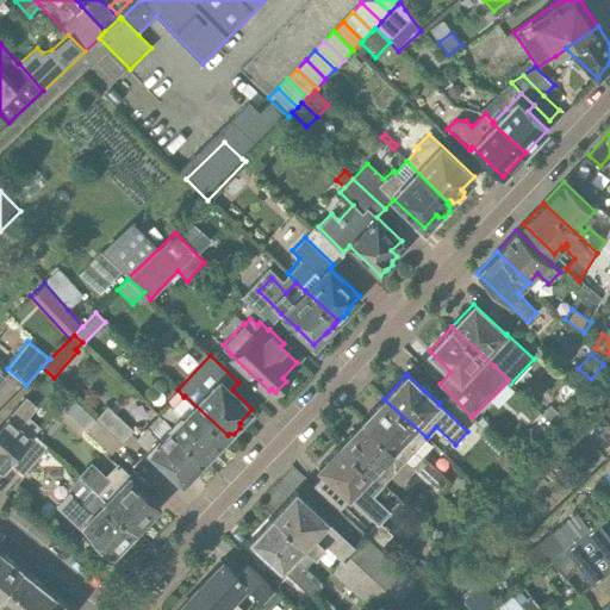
[(7,465),(8,466),(35,435),(41,428),(29,417),(37,406),(26,396),(8,416),(7,415),(0,423),(0,465),(4,468),(7,465)]
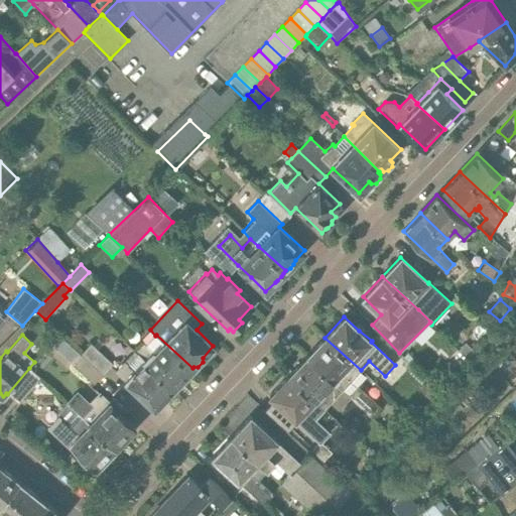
[(156,335),(155,336),(146,345),(144,342),(135,351),(134,351),(172,388),(192,368),(156,335)]
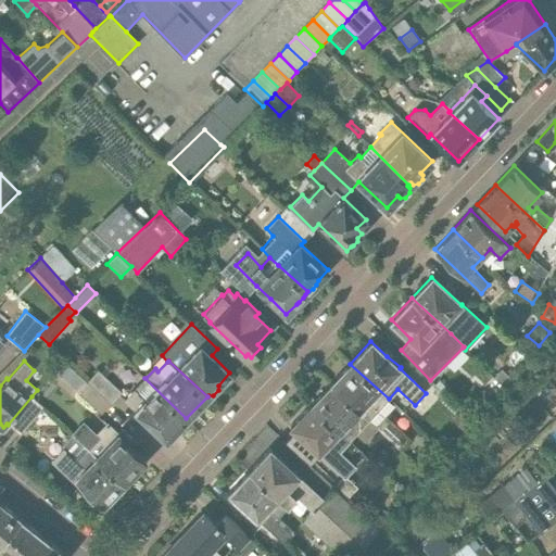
[(369,420),(389,399),(350,364),(330,384),(369,420)]
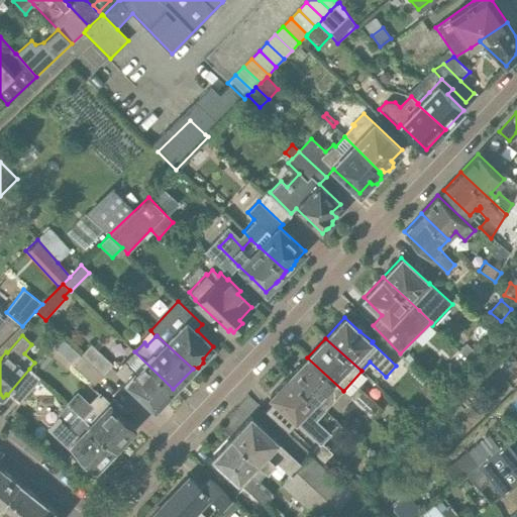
[(458,351),(468,360),(476,352),(467,343),(458,351)]
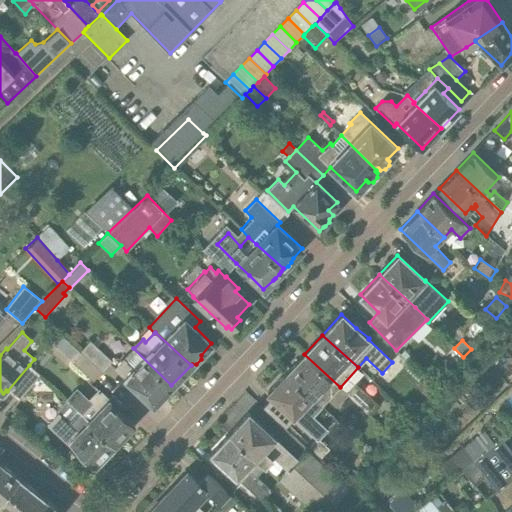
[(80,351),(81,352),(103,371),(112,361),(90,341),(80,351)]
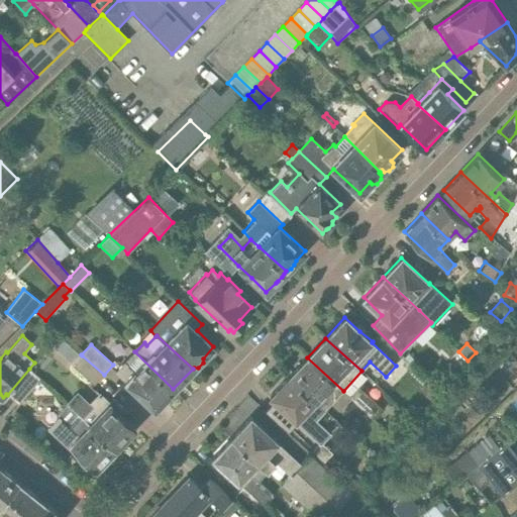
[(124,362),(115,372),(154,409),(164,399),(168,399),(173,394),(172,391),(173,389),(134,351),(125,362),(124,362)]
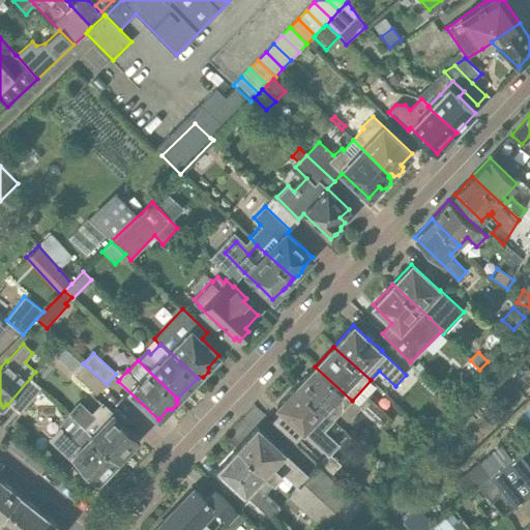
[(107,384),(84,364),(75,374),(96,394),(107,384)]
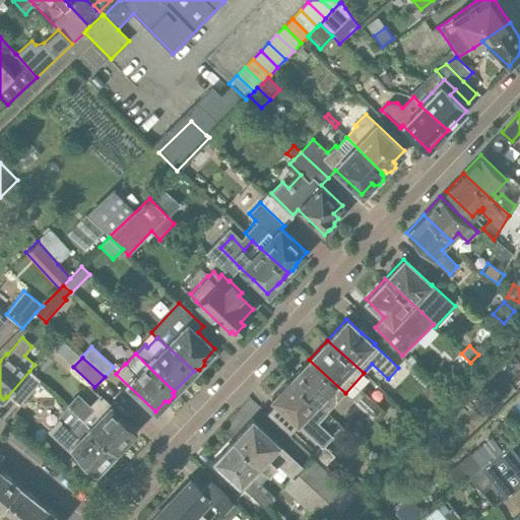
[(327,412),(345,393),(309,360),(290,379),(327,412)]
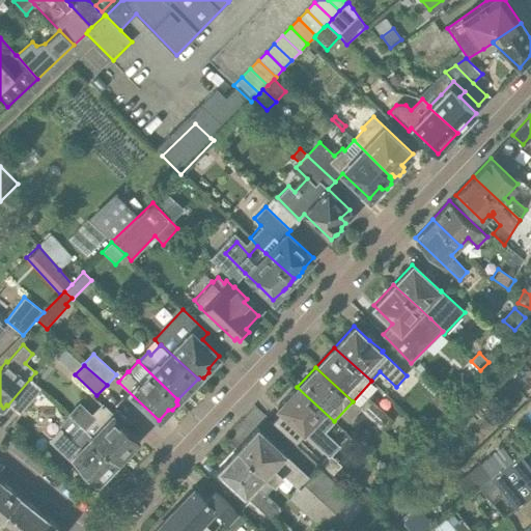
[(30,379),(7,406),(19,416),(43,389),(30,379)]
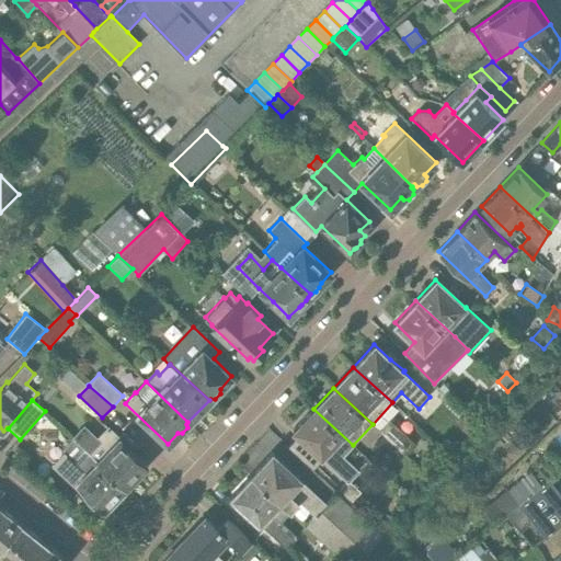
[(343,456),(353,445),(313,409),(293,431),(298,435),(322,458),(347,481),(350,481),(358,470),(343,456)]
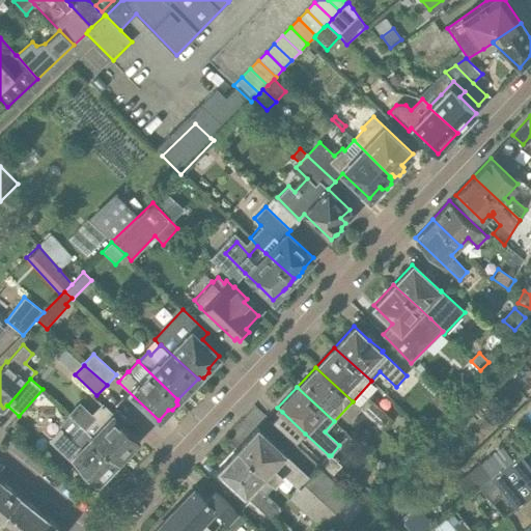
[(451,401),(441,392),(432,401),(443,412),(451,401)]
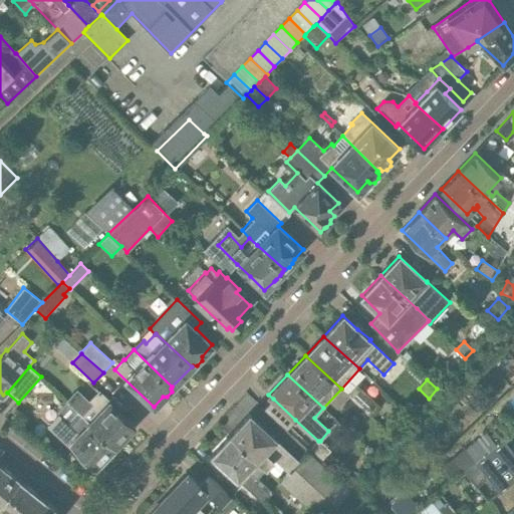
[(347,395),(370,416),(379,406),(357,384),(347,395)]
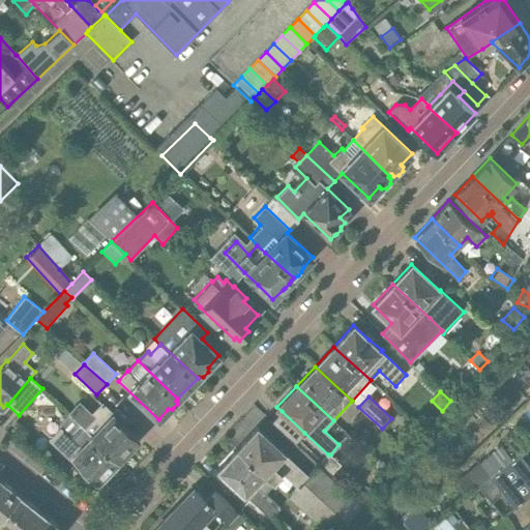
[(91,413),(93,415),(83,427),(82,428),(118,462),(121,459),(122,461),(130,452),(128,450),(139,440),(125,427),(129,421),(117,409),(114,413),(105,404),(102,406),(100,404),(91,413)]
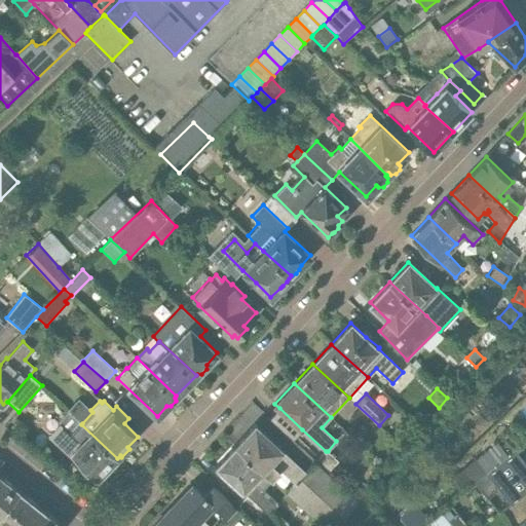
[(69,411),(60,421),(60,424),(49,436),(70,456),(73,453),(99,478),(106,470),(111,468),(116,463),(116,459),(117,458),(81,424),(82,423),(69,411)]
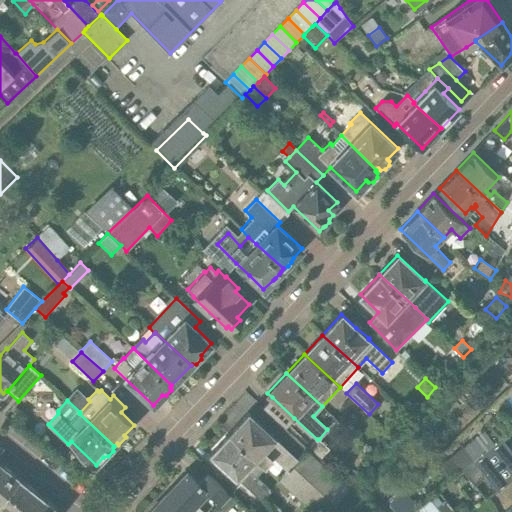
[(307,449),(297,459),(248,413),(229,433),(265,467),(274,458),(288,470),(279,479),(311,511),(328,511),(350,489),(341,481),(319,460),(307,449)]
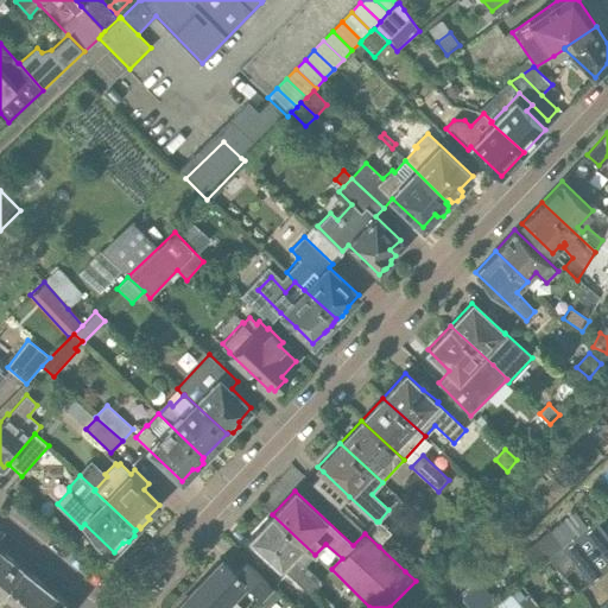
[(468,519),(457,510),(449,518),(461,529),(468,519)]
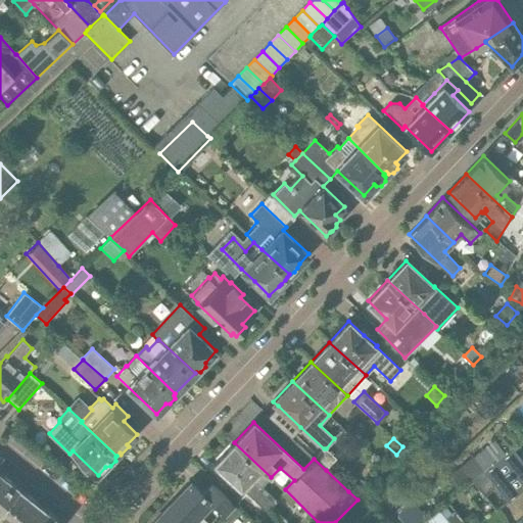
[(484,470),(506,453),(494,438),(472,457),(484,470)]
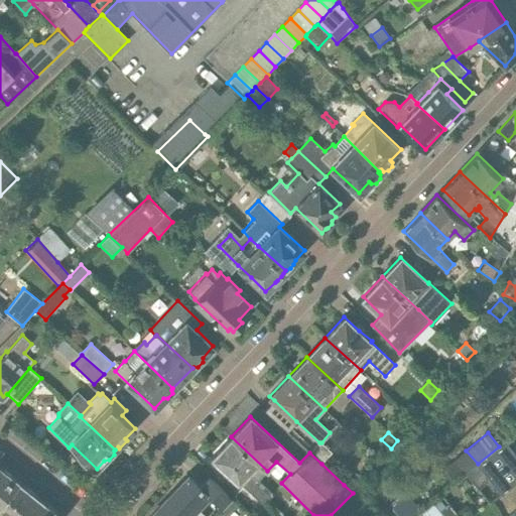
[(259,480),(267,471),(231,436),(212,458),(240,483),(240,482),(263,504),(273,493),(259,480)]
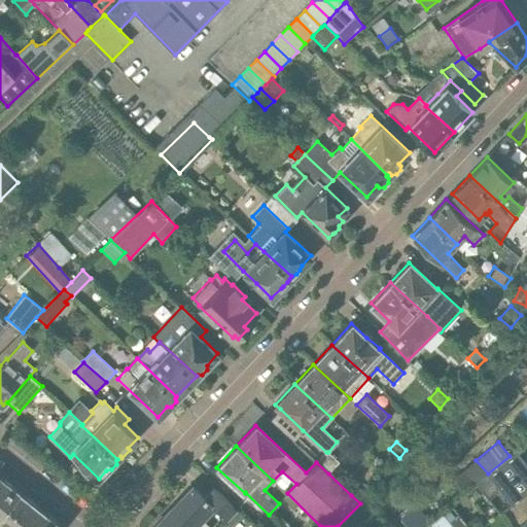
[(526,463),(517,450),(510,456),(488,473),(512,504),(526,491),(526,463)]
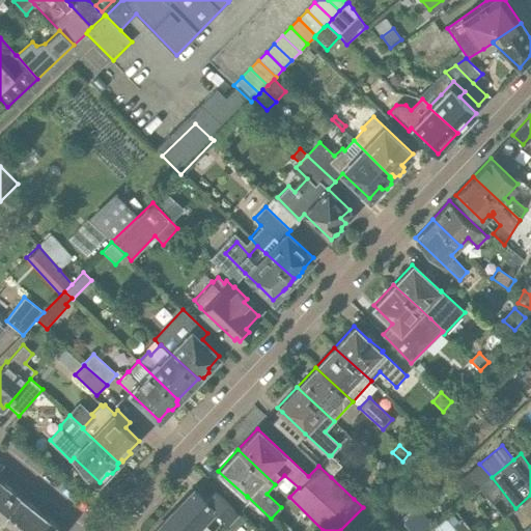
[(0,520),(20,496),(1,481),(0,482),(0,520)]
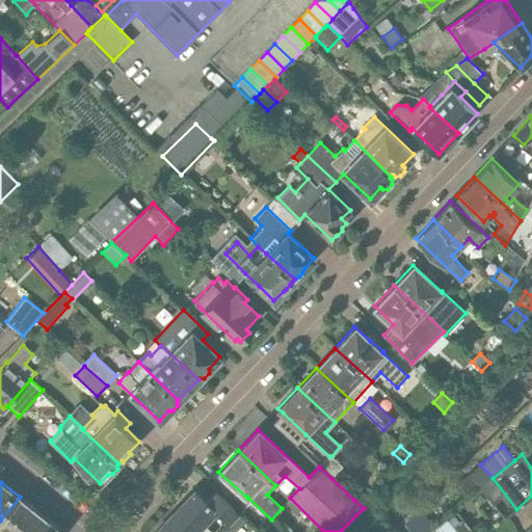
[(229,525),(238,513),(215,493),(207,502),(194,490),(174,512),(193,531),(194,531),(197,531),(216,513),(229,525)]
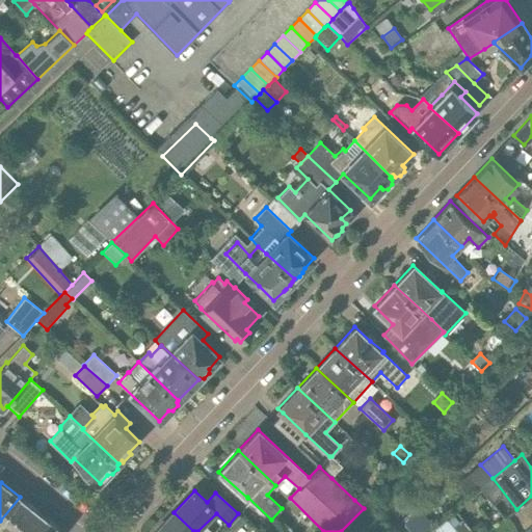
[(354,500),(364,508),(371,500),(363,491),(354,500)]
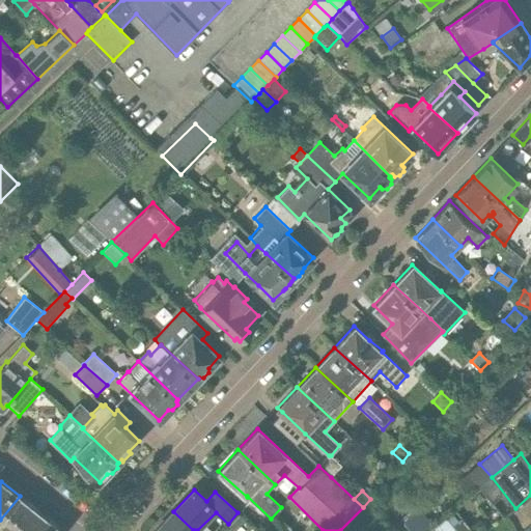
[(485,500),(480,493),(473,499),(478,505),(485,500)]
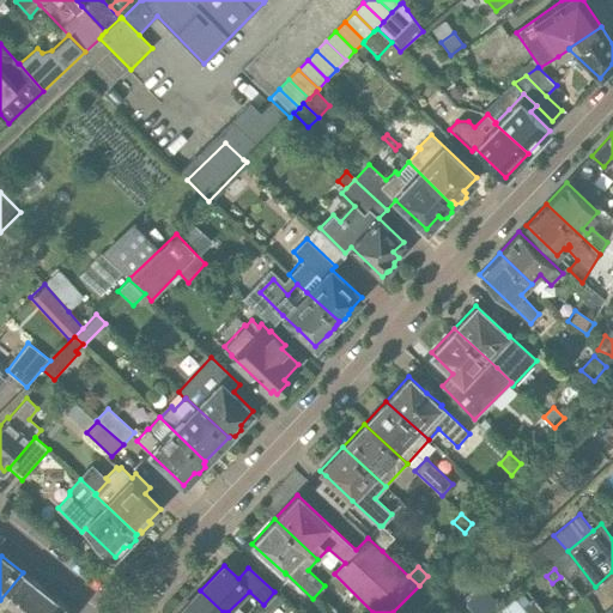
[(37,612),(52,595),(23,572),(0,600),(0,608),(5,612),(37,612)]
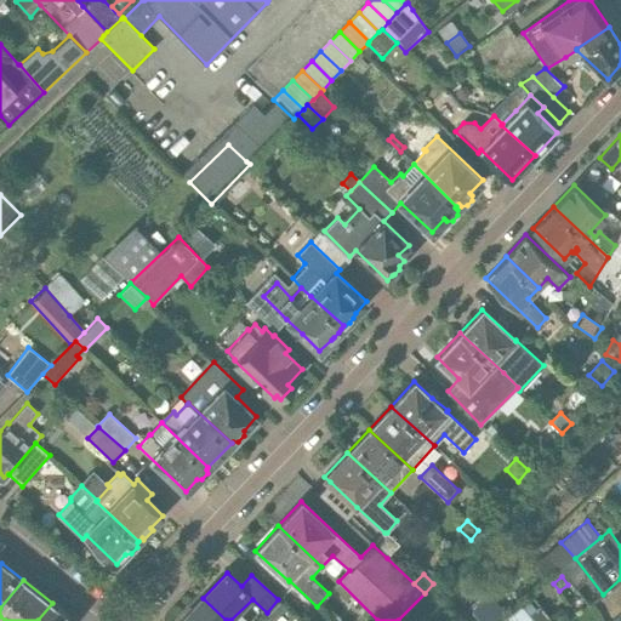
[(489,594),(472,610),(482,620),(496,620),(506,613),(489,594)]
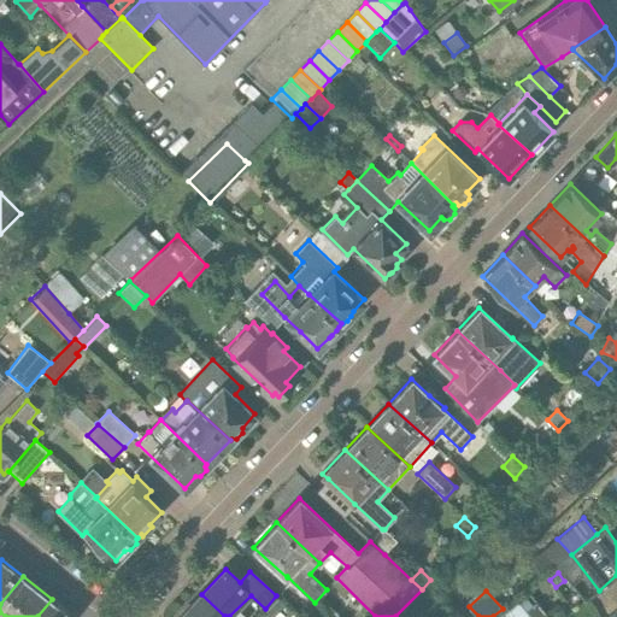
[(225,616),(224,616),(201,594),(180,616),(225,616)]
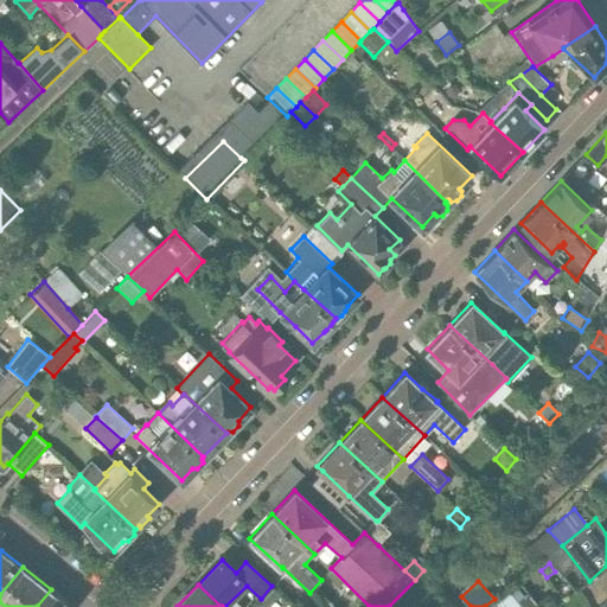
[(509,590),(516,600),(523,594),(516,586),(509,590)]
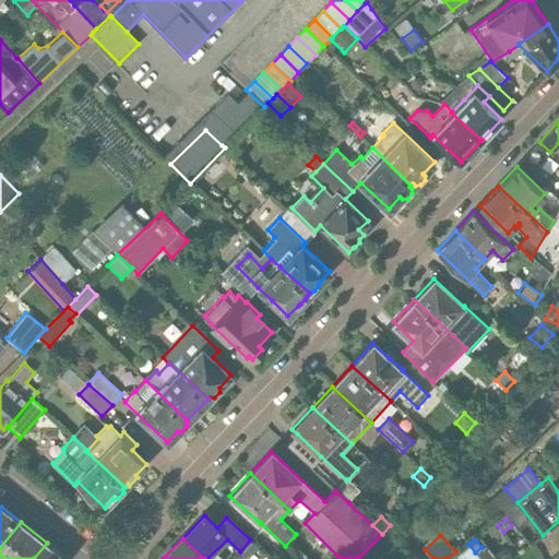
[(67,558),(47,543),(34,558),(67,558)]
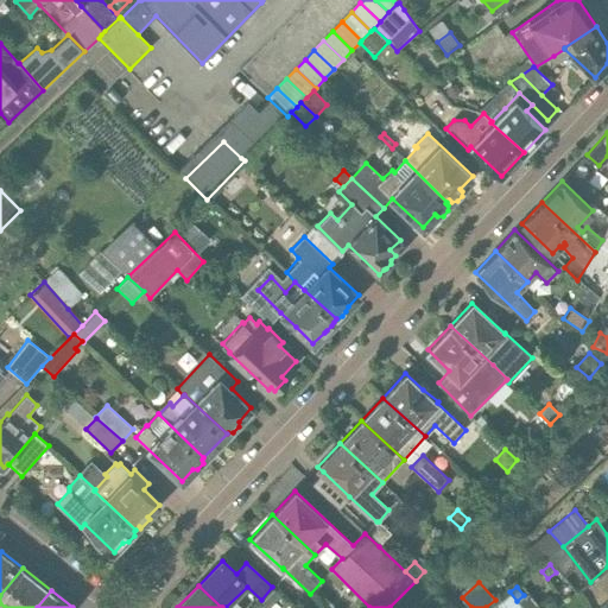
[(519,607),(507,593),(495,602),(499,607),(519,607)]
